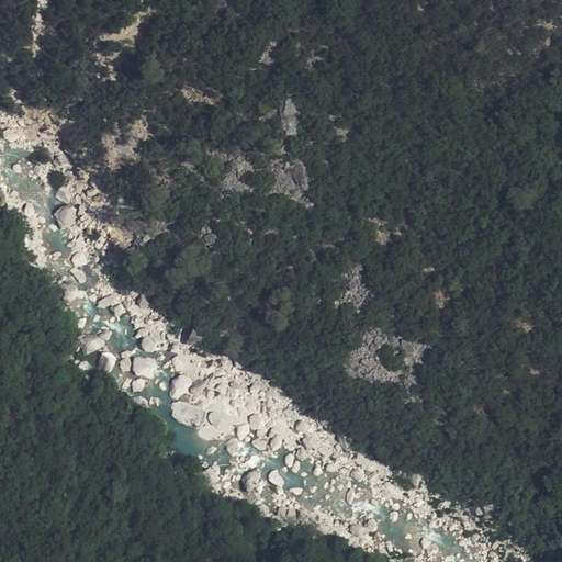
[(291,132),(298,100),(283,98),(278,128),(291,132)]
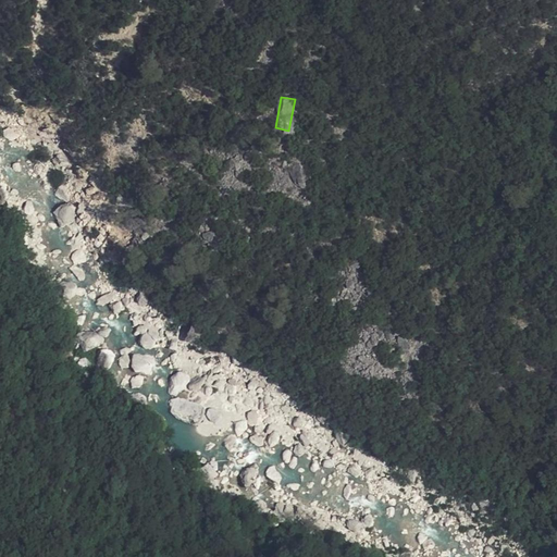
[(62,196),(71,190),(66,183),(57,188),(62,196)]
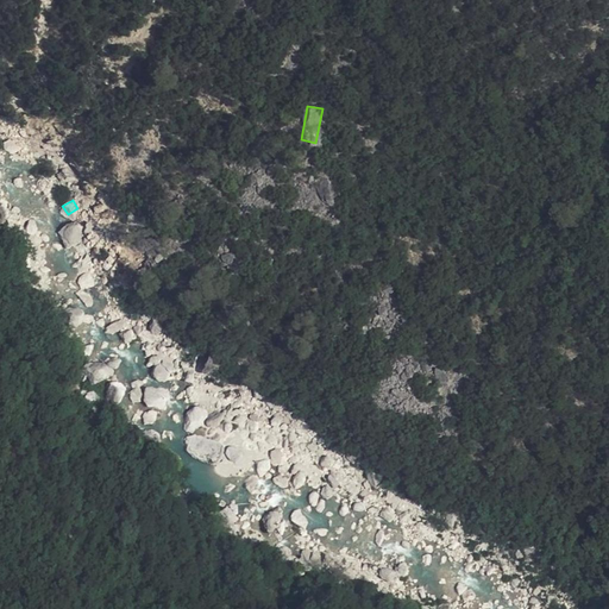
[(61,227),(67,244),(83,239),(79,223),(61,227)]
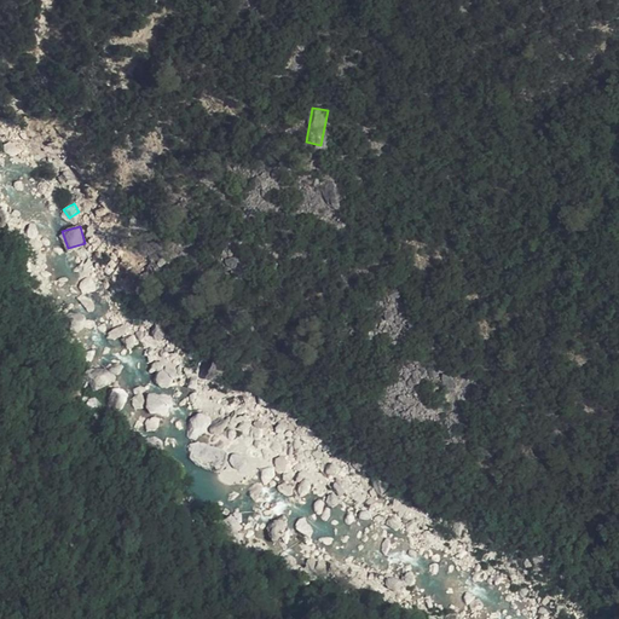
[(212,360),(206,377),(218,382),(224,365),(212,360)]
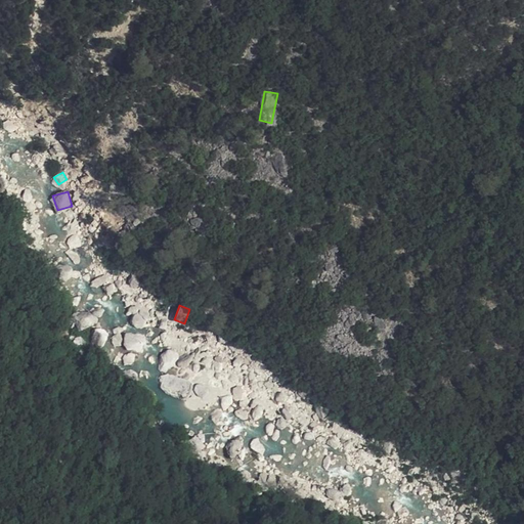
[(127,332),(123,348),(141,352),(145,336),(127,332)]
